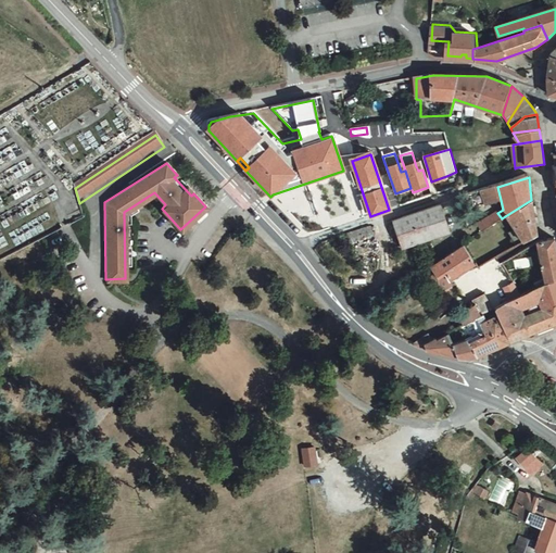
[(497,187),(481,191),(485,205),(501,200),(497,187)]
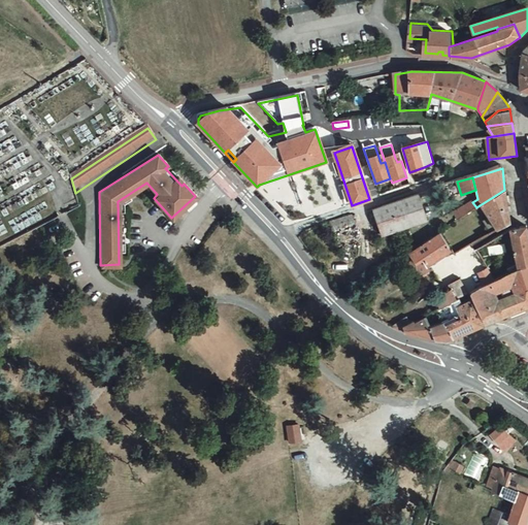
[(495,230),(508,223),(504,190),(480,205),(495,230)]
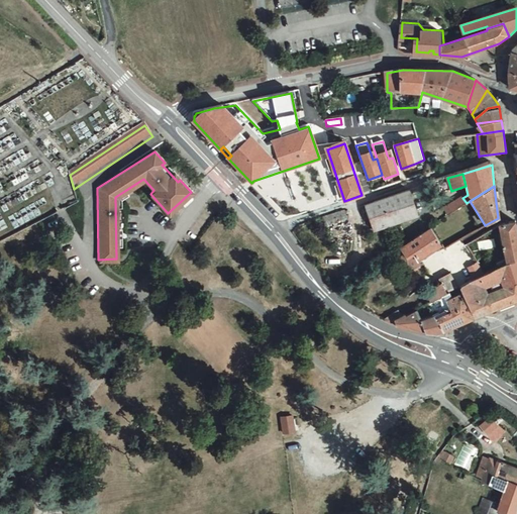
[(365,206),(373,231),(417,216),(409,191),(365,206)]
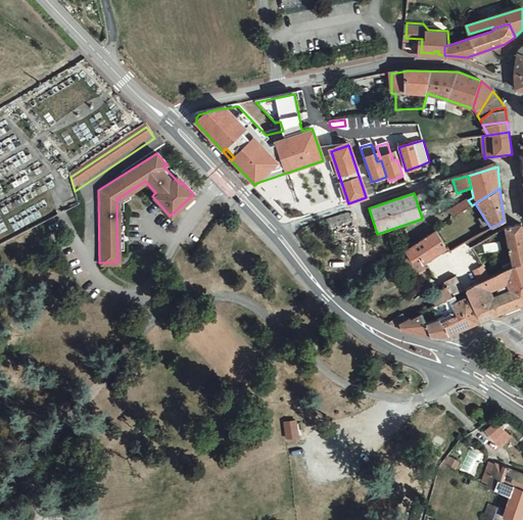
[(472,205),(468,200),(450,210),(453,218),(472,205)]
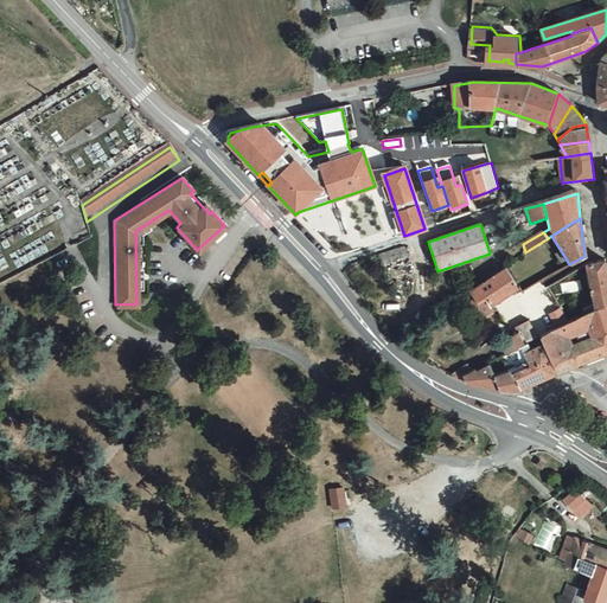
[(404,247),(378,255),(379,260),(406,251),(404,247)]
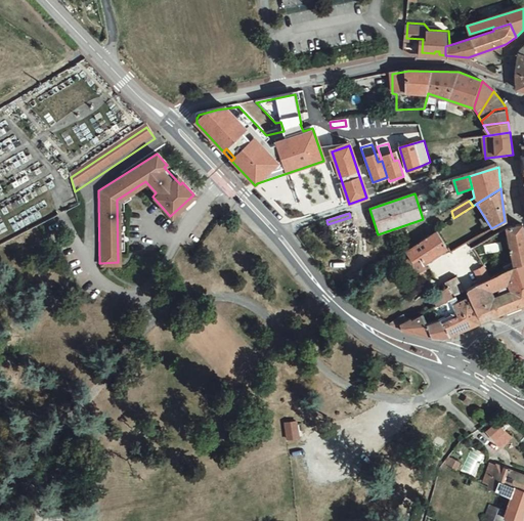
[(505,229),(511,268),(516,268),(523,266),(523,234),(522,226),(505,229)]
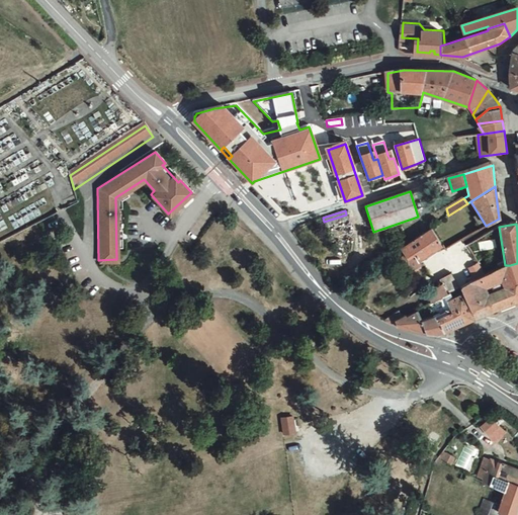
[(417,261),(442,246),(431,228),(399,248),(405,258),(413,253),(417,261)]
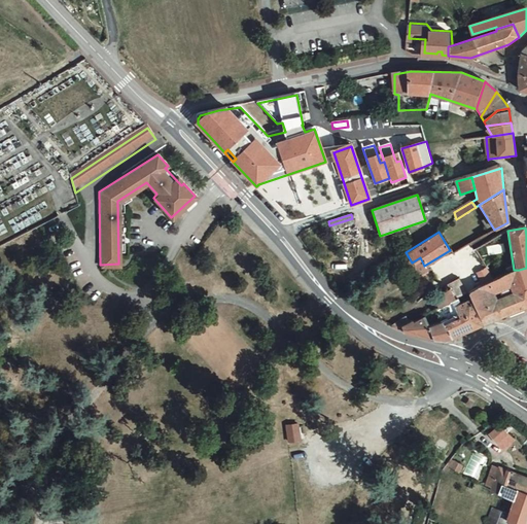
[(412,263),(417,271),(424,266),(420,257),(412,263)]
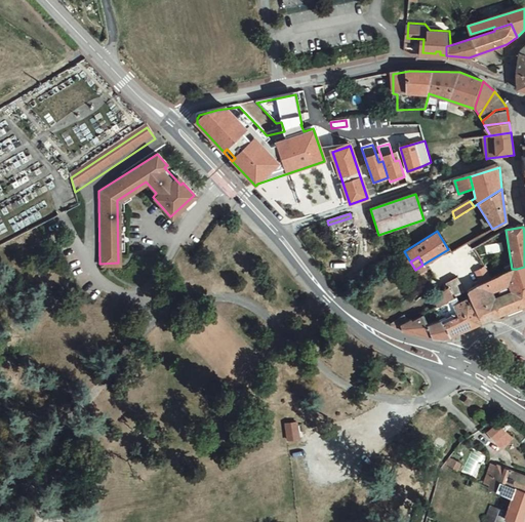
[(467,290),(473,306),(482,324),(524,309),(524,267),(517,269),(512,269),(490,279),(467,290)]
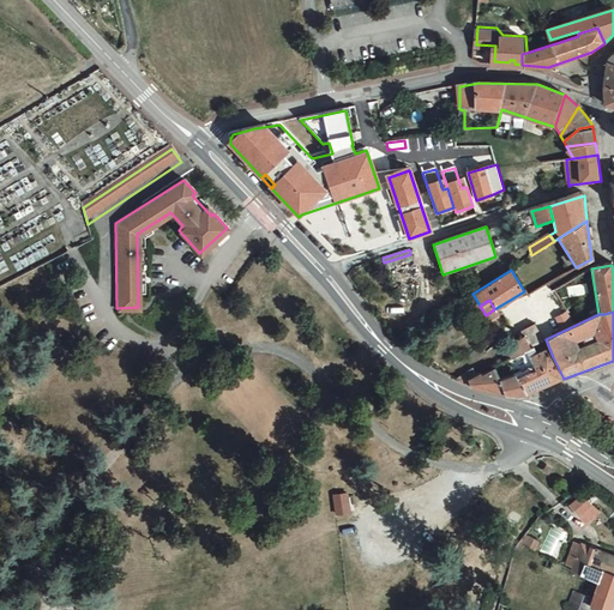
[(523,337),(504,346),(509,358),(529,349),(530,349),(530,348),(530,346),(543,340),(535,325),(519,331),(523,337)]
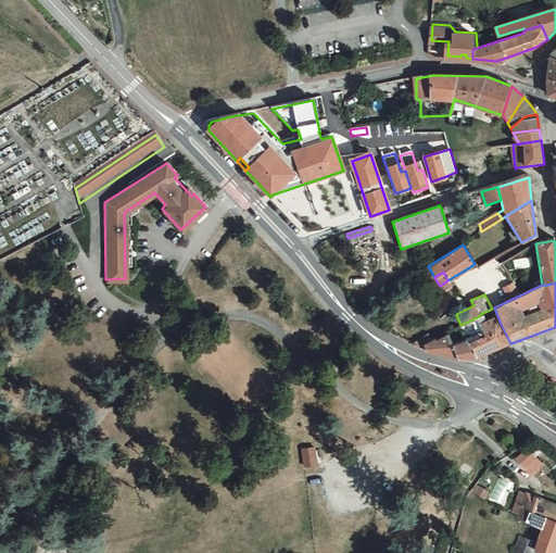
[(495,315),(482,322),(479,316),(460,325),(458,326),(465,337),(476,356),(509,344),(495,315)]
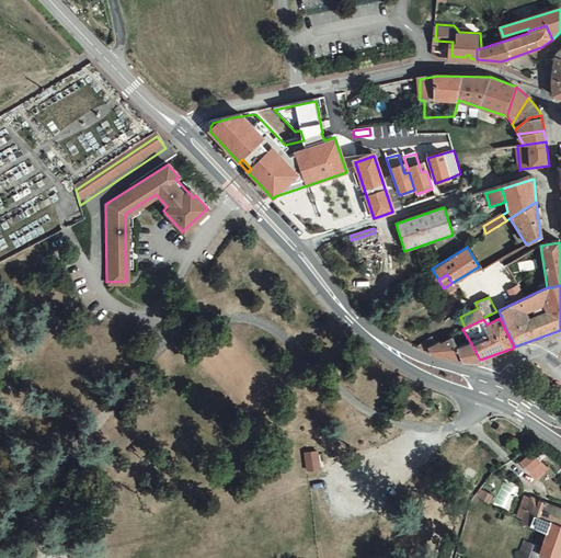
[(430,350),(442,342),(439,339),(437,341),(433,334),(418,344),(430,350)]
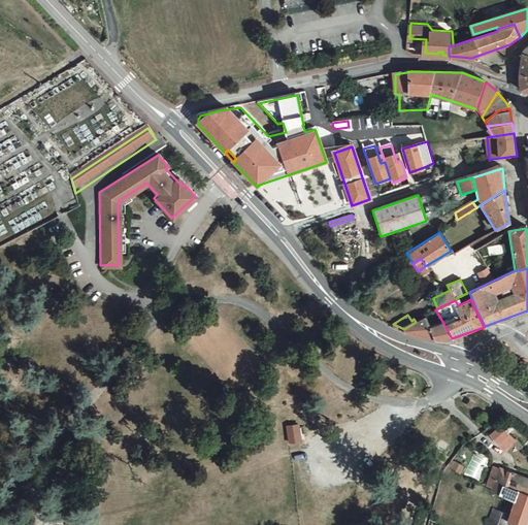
[(416,322),(404,329),(447,339),(452,338),(441,320),(428,324),(424,316),(416,322)]
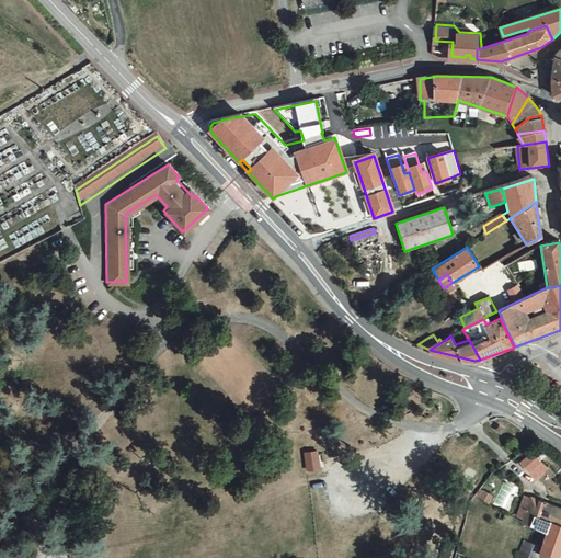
[(318,454),(306,456),(308,474),(320,471),(318,454)]
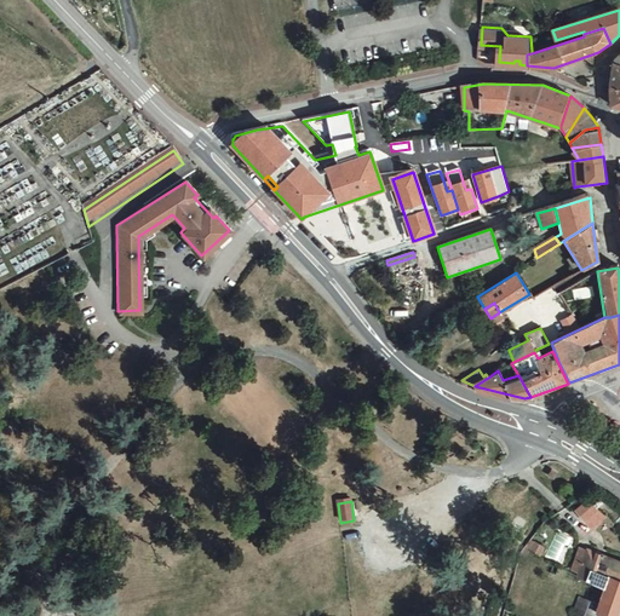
[(587,504),(575,514),(593,533),(604,522),(587,504)]
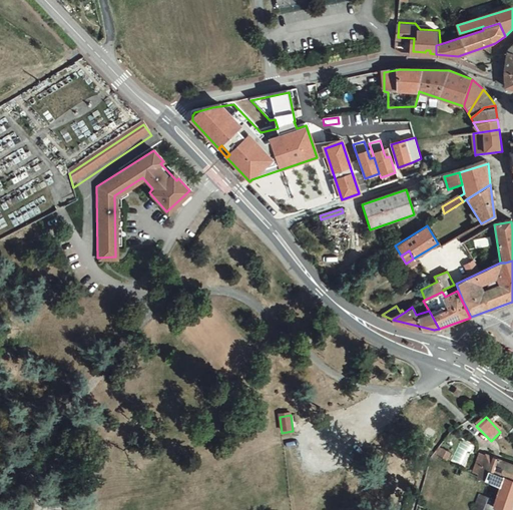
[(461,443),(452,463),(464,468),(473,449),(461,443)]
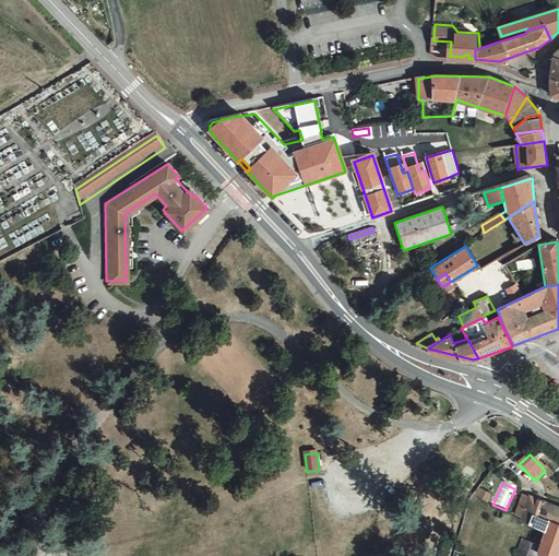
[(478,492),(474,499),(487,506),(491,498),(478,492)]
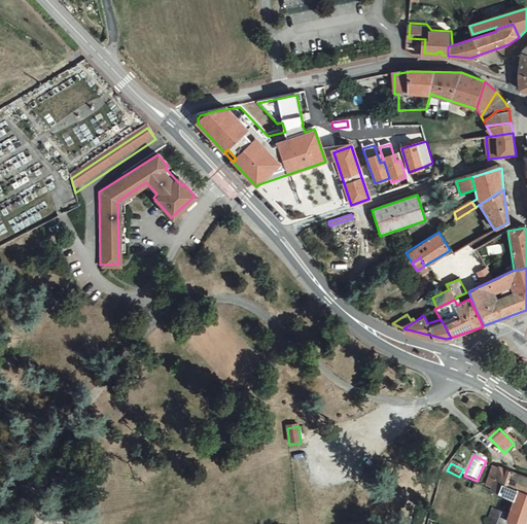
[(501,497),(511,501),(515,490),(526,493),(526,477),(504,468),(502,472),(497,469),(496,473),(489,469),(484,486),(490,488),(489,491),(501,497)]
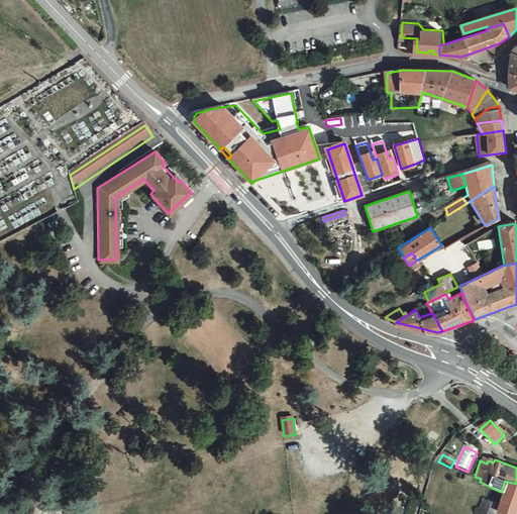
[(516,502),(516,484),(505,481),(501,492),(496,506),(488,502),(482,501),(477,513),(493,513),(495,510),(503,513),(513,513),(516,502)]
